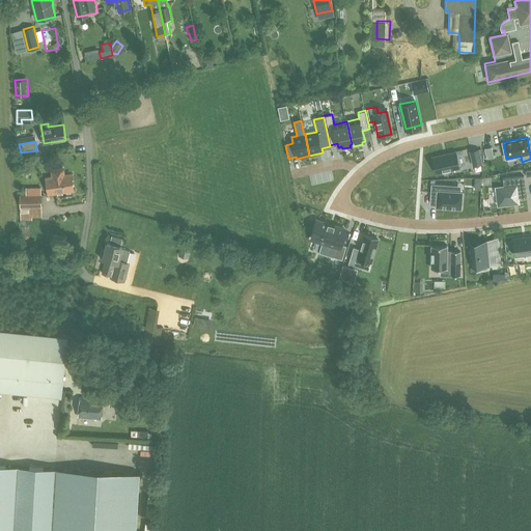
[(486,159),(494,157),(492,146),(484,148),(486,159)]
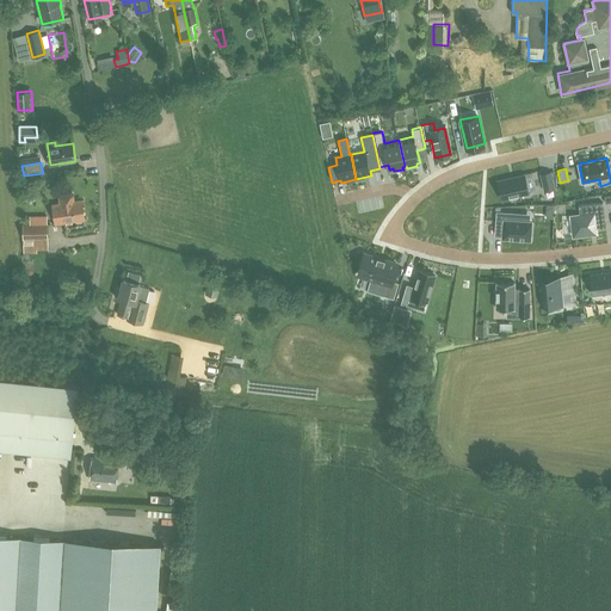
[(526,176),(499,181),(504,199),(530,193),(526,176)]
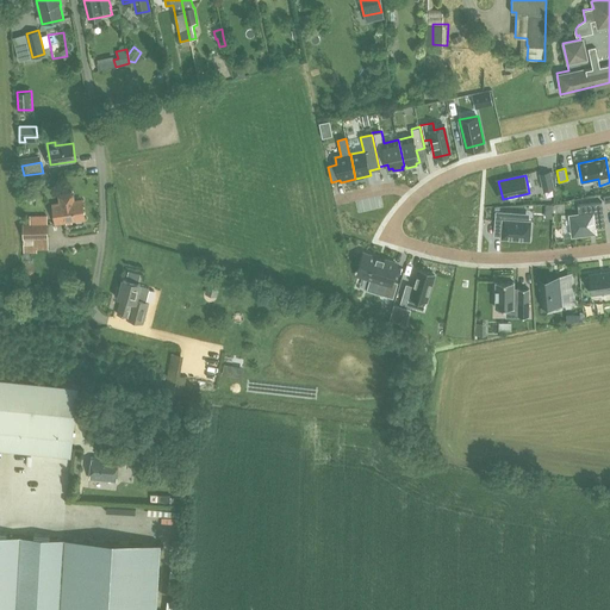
[(33,179),(33,178),(31,178),(18,178),(19,187),(22,187),(26,187),(26,185),(27,185),(33,185),(33,179)]
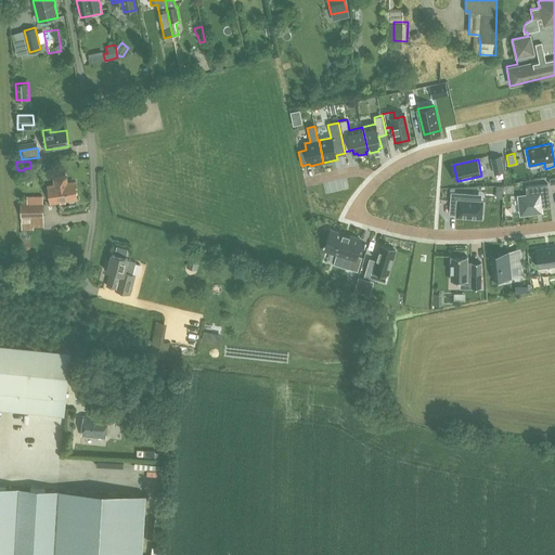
[(504,180),(504,166),(495,165),(495,180),(504,180)]
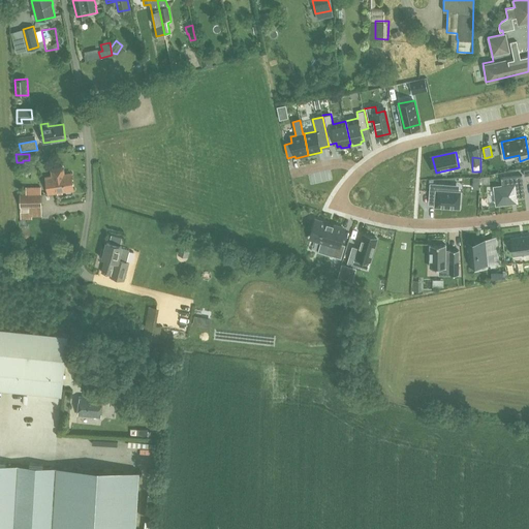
[(45,177),(49,193),(58,192),(58,194),(63,193),(62,191),(65,191),(66,192),(70,191),(71,190),(73,189),(71,174),(65,175),(64,167),(52,169),(53,176),(45,177)]
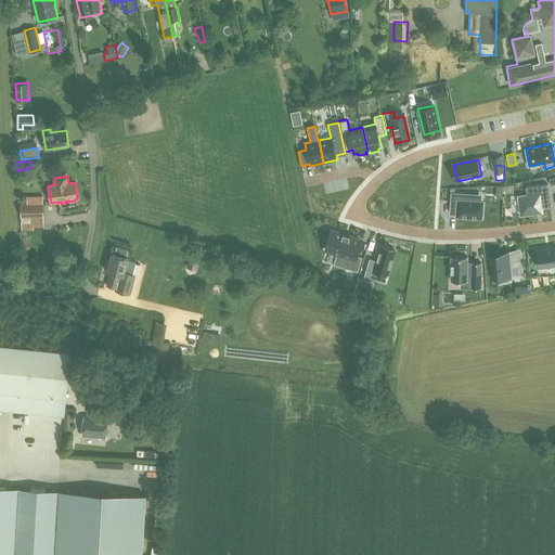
[(526,195),(519,196),(521,214),(538,213),(537,208),(543,207),(551,206),(547,183),(526,186),(526,195)]
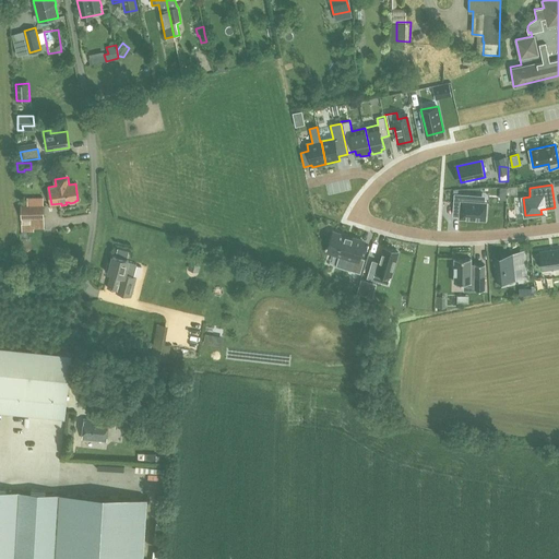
[(453,192),(453,202),(460,203),(459,217),(485,218),(486,201),(471,200),(471,193),(453,192)]
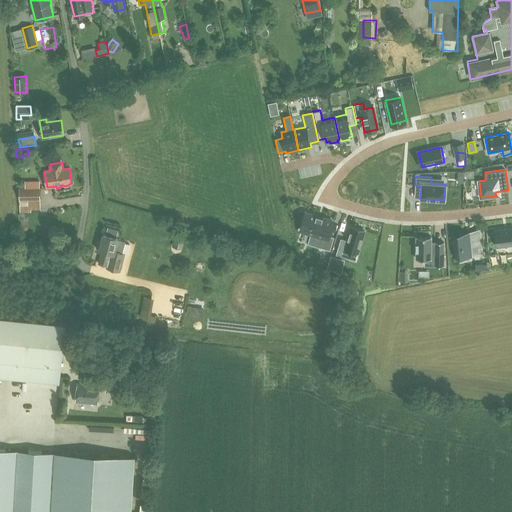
[(34,187),(34,186),(27,186),(27,187),(19,187),(19,200),(20,213),(31,212),(31,210),(40,210),(40,200),(40,186),(34,187)]
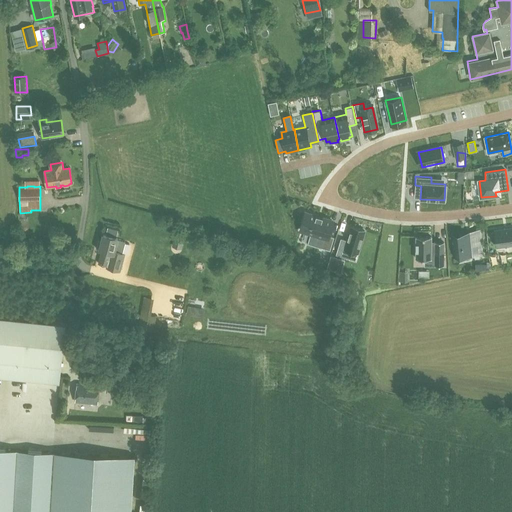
[(306,213),(301,230),(311,233),(307,243),(330,250),(334,237),(328,235),(333,221),(323,218),(323,217),(322,217),(317,216),(317,215),(316,215),(316,216),(306,213)]
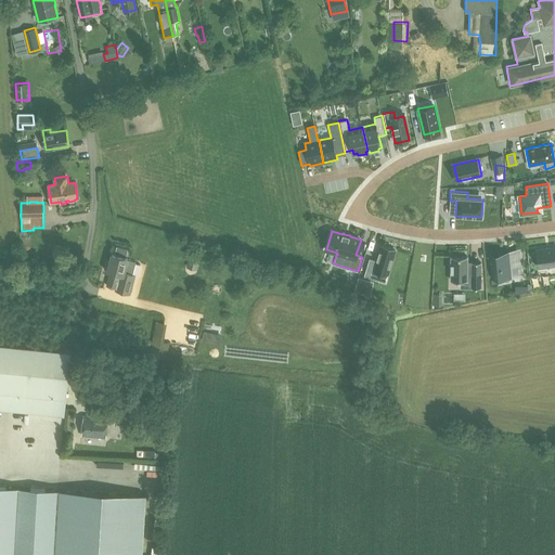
[(370,258),(364,275),(375,279),(377,271),(388,274),(396,250),(381,245),(376,260),(370,258)]
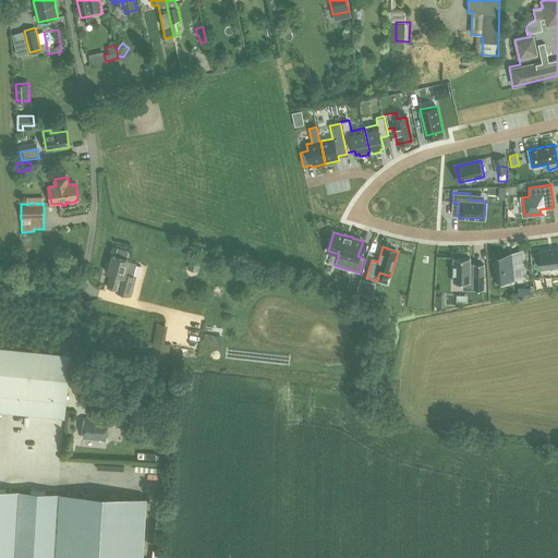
[(129,259),(126,259),(129,250),(118,247),(116,256),(113,256),(111,263),(107,262),(104,270),(109,273),(110,273),(107,287),(117,290),(116,293),(130,296),(135,277),(133,277),(136,264),(128,262),(129,259)]
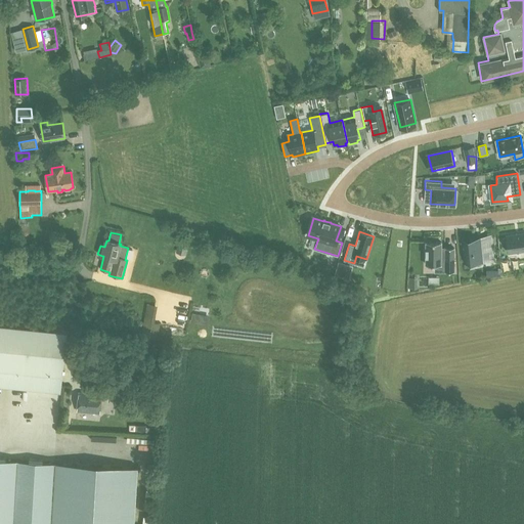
[(523,250),(523,232),(506,235),(508,253),(523,250)]
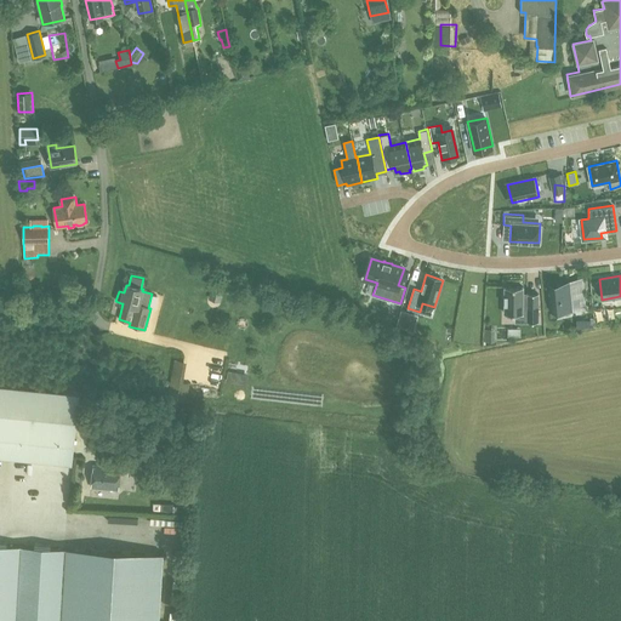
[(575,281),(550,284),(552,312),(587,308),(585,289),(576,290),(575,281)]
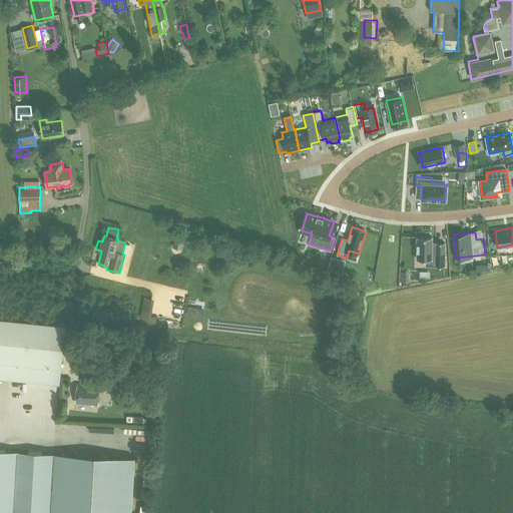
[(433,236),(418,236),(418,260),(437,259),(437,267),(446,266),(445,242),(437,242),(437,243),(433,243),(433,236)]
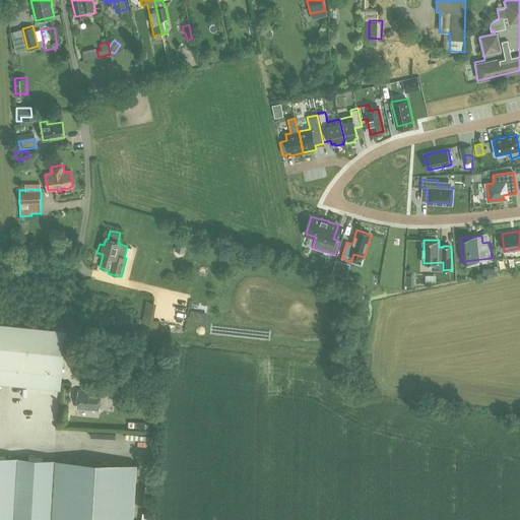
[(177,242),(175,250),(184,252),(186,245),(177,242)]
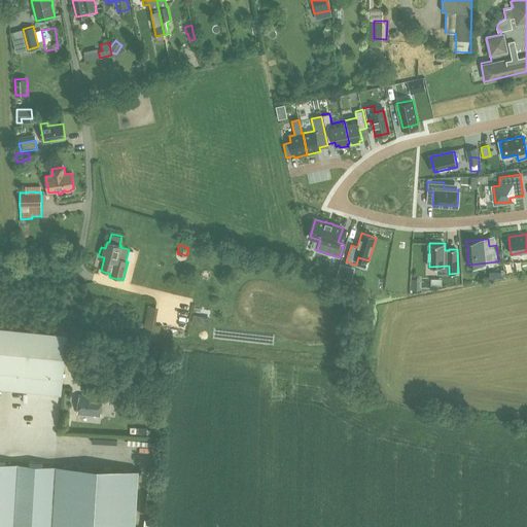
[(39,249),(35,258),(42,261),(46,252),(39,249)]
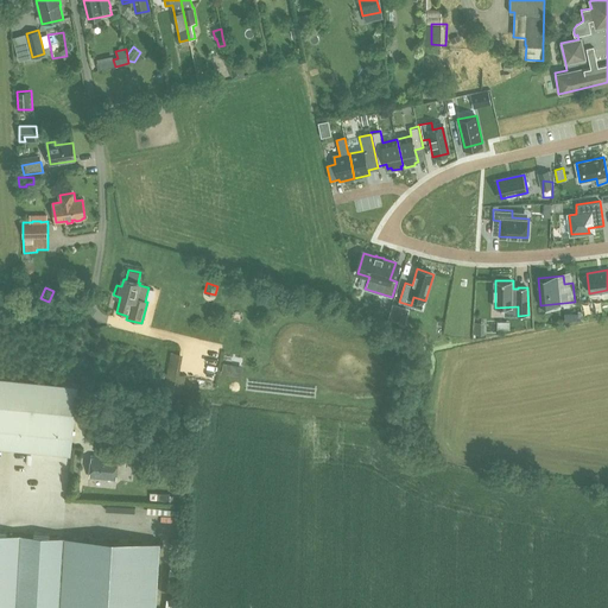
[(381,308),(391,311),(393,303),(384,301),(381,308)]
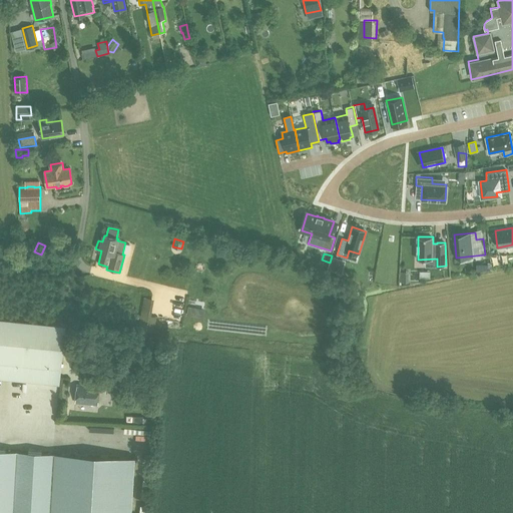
[(346,259),(337,255),(333,269),(342,272),(346,259)]
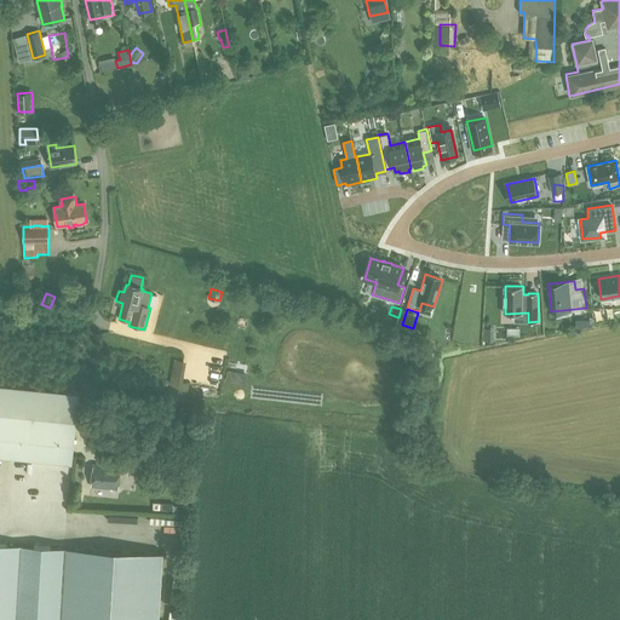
[(187,399),(189,383),(183,382),(187,361),(173,360),(170,382),(167,396),(178,397),(187,399)]
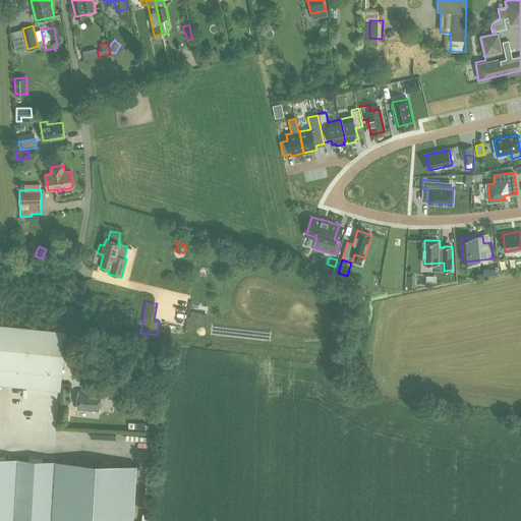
[(189,327),(191,309),(185,309),(183,326),(189,327)]
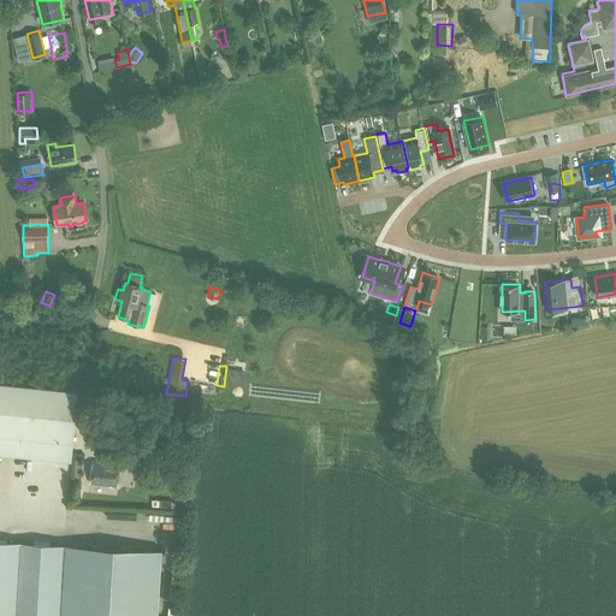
[(0,380),(0,454),(58,460),(72,461),(81,390),(0,380)]
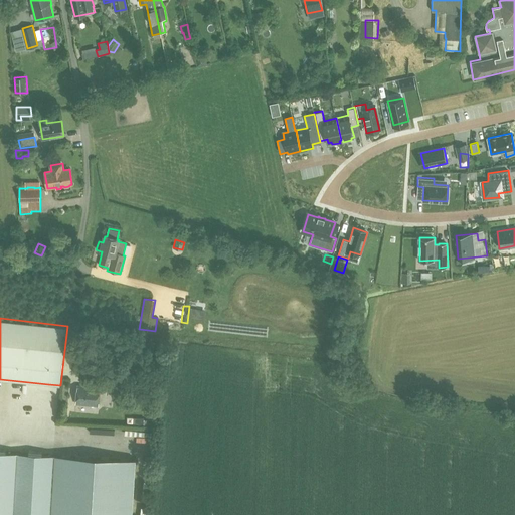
[(99,406),(101,387),(77,384),(75,404),(99,406)]
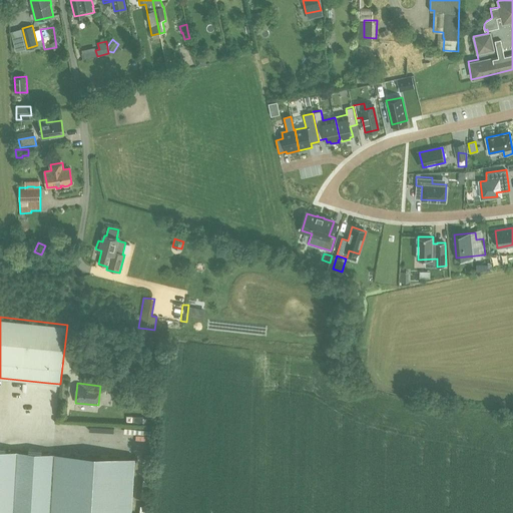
[(112,439),(119,432),(114,428),(108,435),(112,439)]
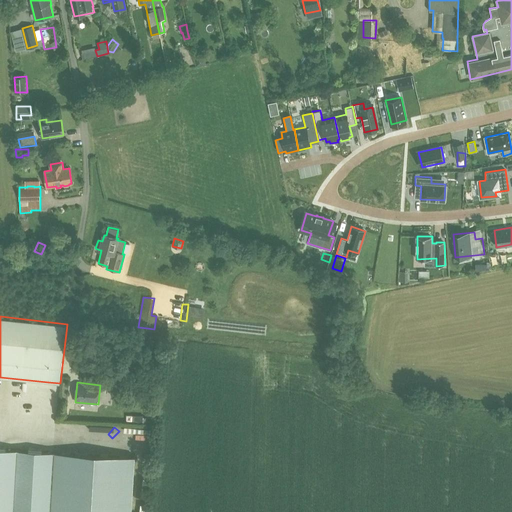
[(0,511),(46,511),(48,491),(51,452),(0,448),(0,511)]
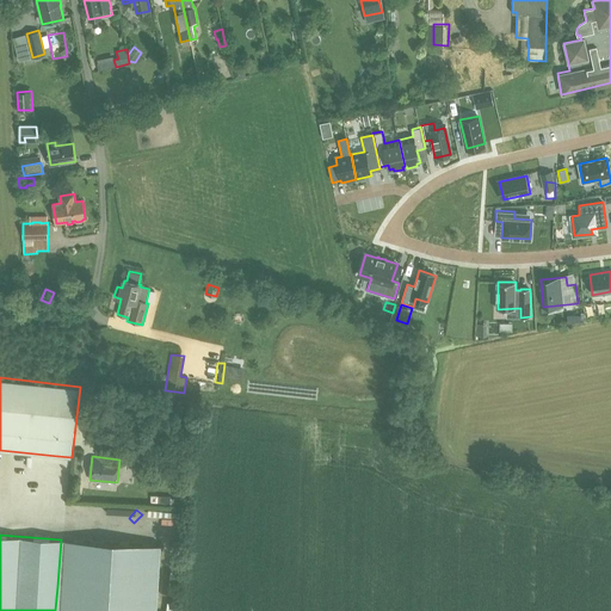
[(57,586),(55,610),(156,610),(161,545),(61,539),(57,586)]
